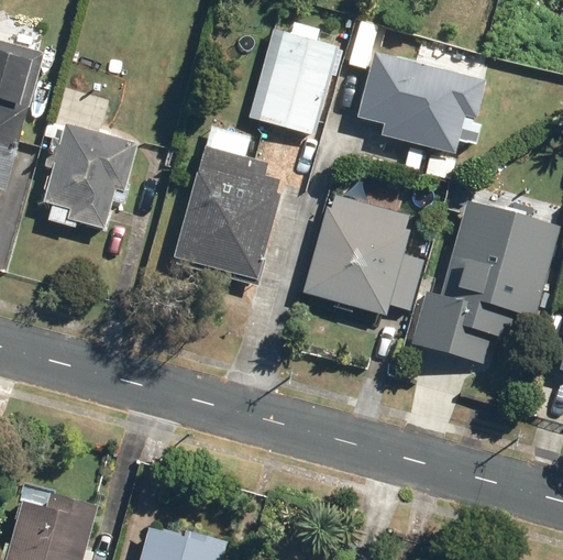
[(289,33),(274,29),(250,118),(316,135),(340,46),(316,40),(319,28),(293,21),(289,33)]
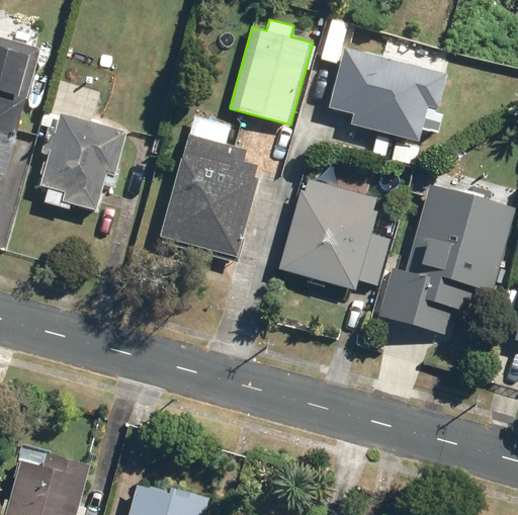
[(38,47),(0,35),(0,174),(4,176),(38,47)]
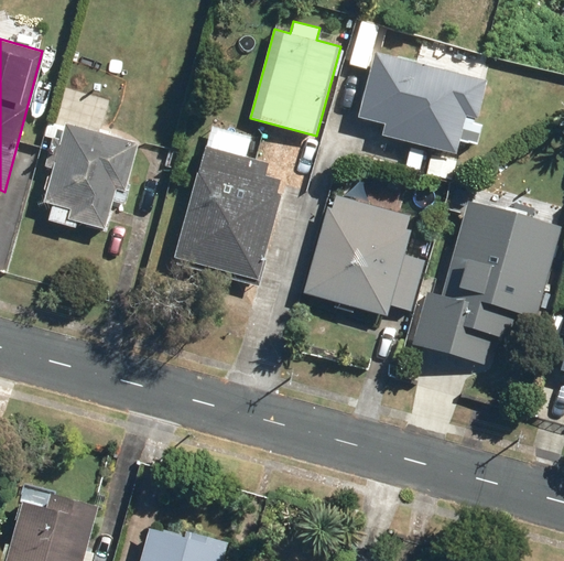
[(487,81),(372,51),(356,115),(383,121),(380,135),(455,154),(466,114),(477,117),(487,81)]
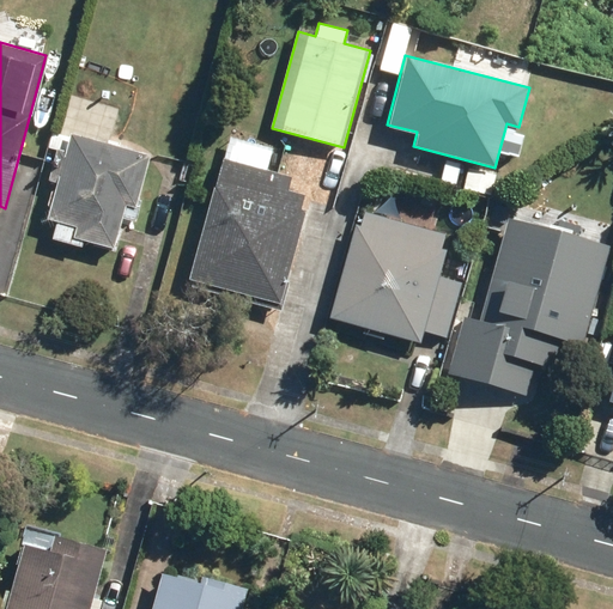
[(67,151),(55,147),(55,150),(47,180),(55,182),(47,215),(55,218),(50,238),(82,247),(83,241),(114,249),(127,202),(137,205),(151,153),(72,133),(67,151)]
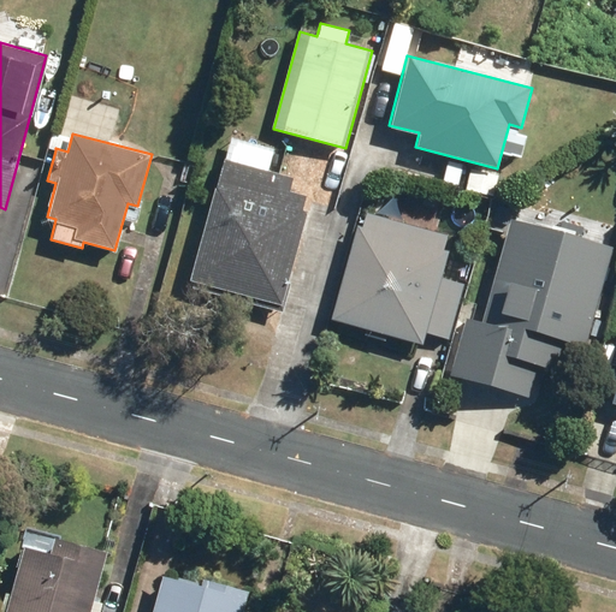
[(230,135),(188,286),(283,313),(311,209),(304,208),(309,192),(292,188),(295,177),(268,170),(274,147),(230,135)]
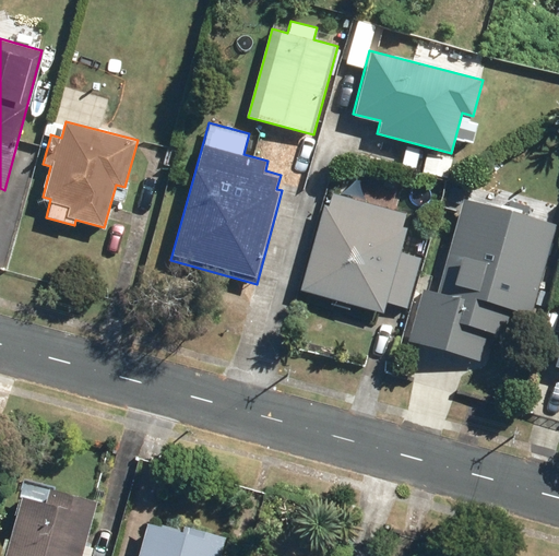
[(423,257),(400,250),(411,212),(328,188),(298,290),(381,314),(384,302),(406,308),(423,257)]
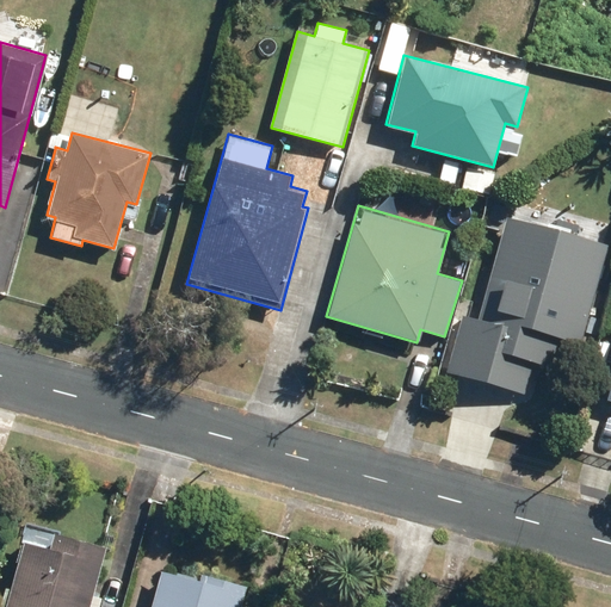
[(525,394),(532,364),(550,369),(557,341),(580,347),(608,242),(506,216),(479,319),(462,315),(455,342),(455,344),(448,372),(525,394)]
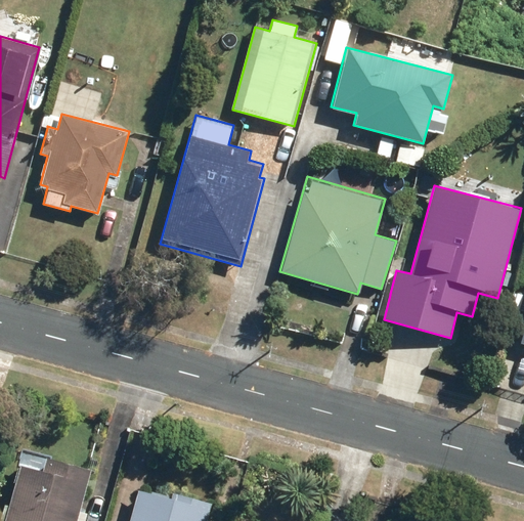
[(22,462),(4,520),(78,520),(92,469),(43,456),(40,467),(22,462)]
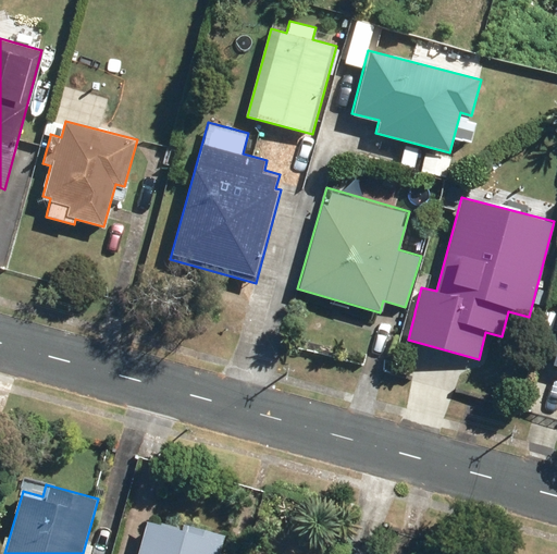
[(145,518),(136,553),(219,553),(224,532),(182,522),(181,527),(145,518)]
